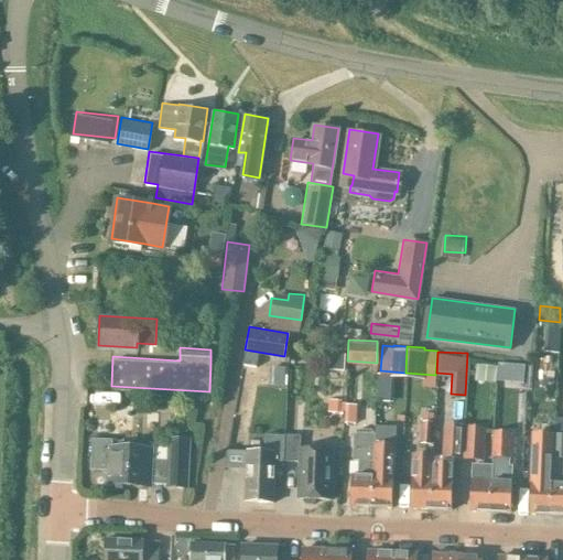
[(358,421),(359,402),(345,401),(344,420),(358,421)]
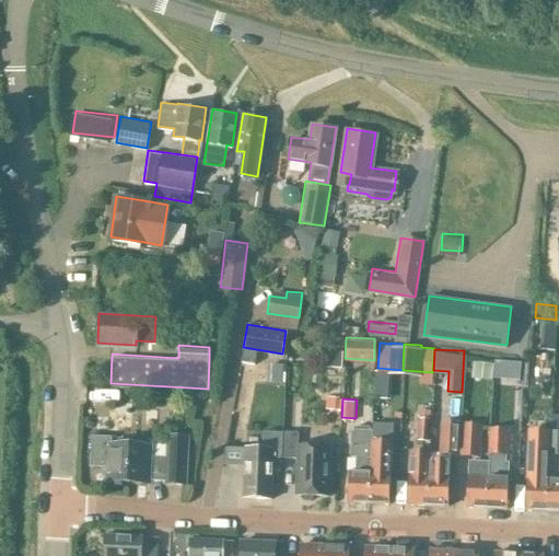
[(418,438),(428,438),(430,407),(420,407),(418,438)]
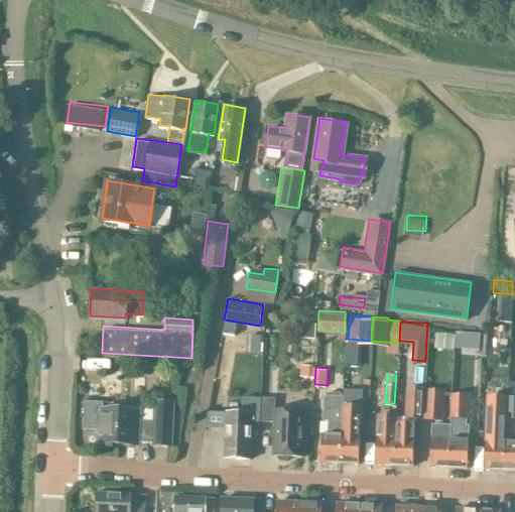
[(506,393),(503,439),(501,468),(514,468),(514,439),(514,440),(514,428),(514,427),(514,393),(514,384),(506,384),(506,393)]
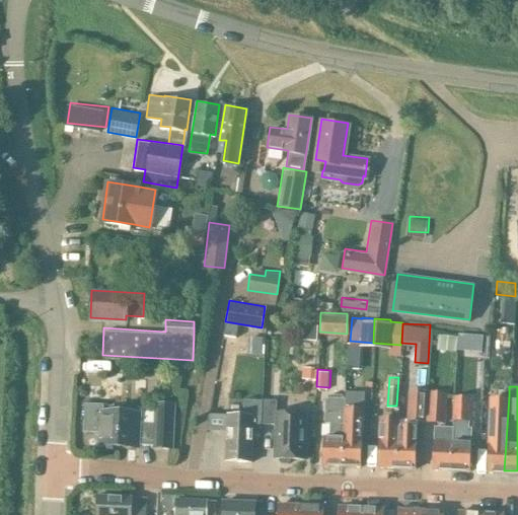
[(407,419),(425,420),(426,389),(409,388),(407,419)]
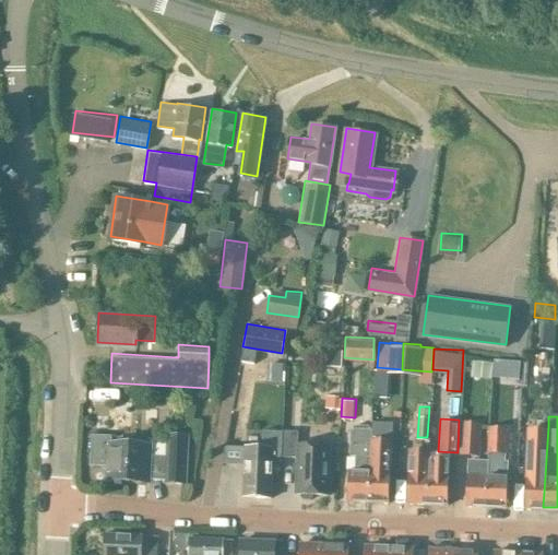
[(459,420),(458,452),(479,453),(481,421),(459,420)]
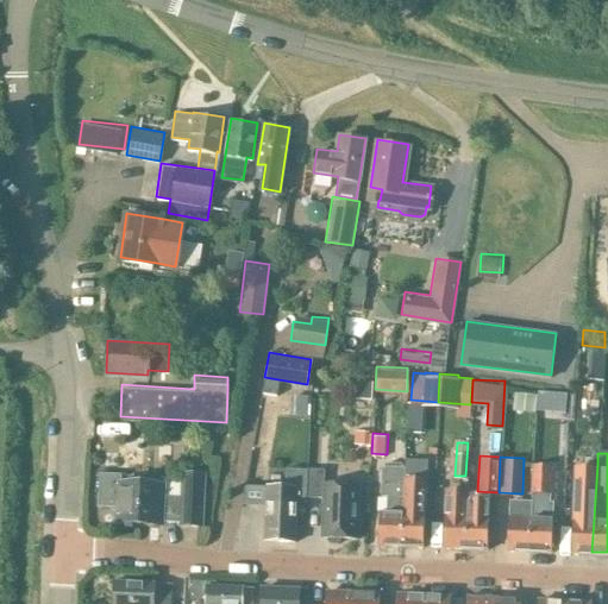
[(380,542),(401,543),(402,478),(405,478),(405,464),(400,460),(387,460),(383,464),(382,464),(380,494),(386,494),(386,510),(381,509),(380,542)]
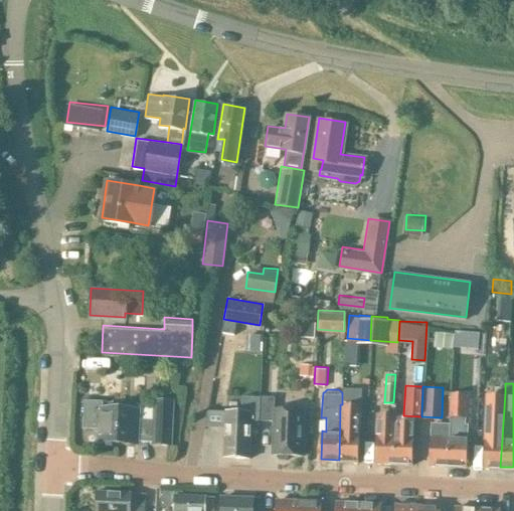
[(448,421),(446,464),(466,465),(467,437),(468,422),(465,422),(466,415),(467,390),(450,389),(448,421)]
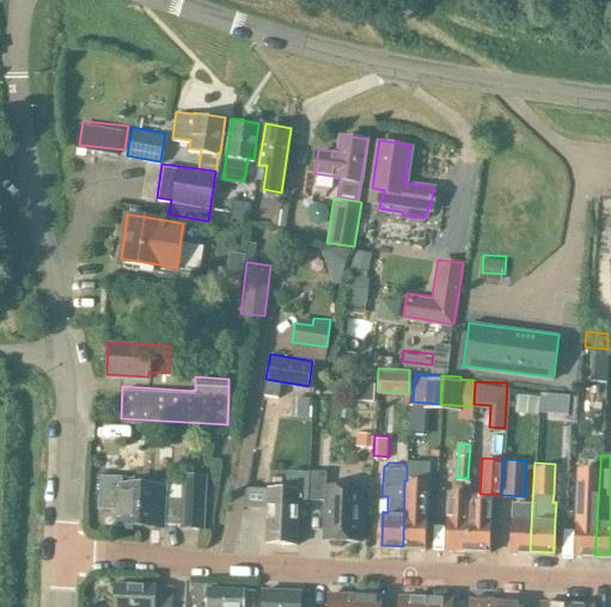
[(574,553),(594,555),(597,521),(600,466),(576,466),(575,520),(574,553)]
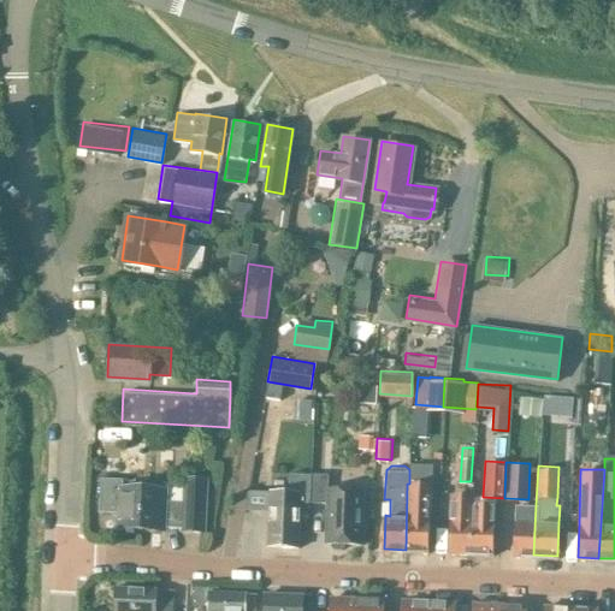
[(311,470),(309,500),(326,500),(327,486),(327,472),(311,470)]
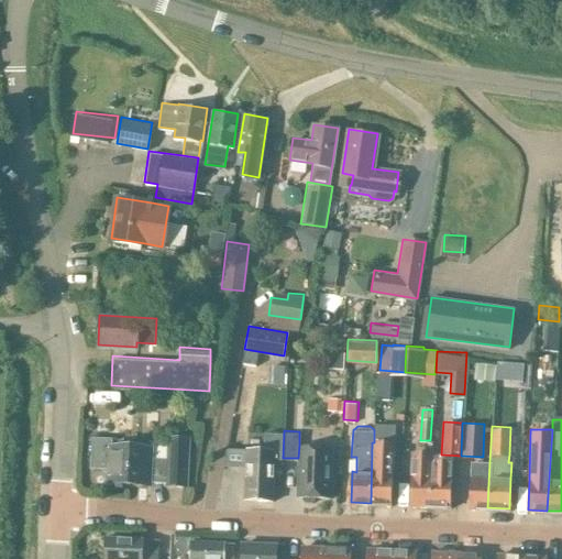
[(94,437),(92,466),(109,467),(108,481),(150,482),(150,480),(165,481),(167,481),(167,483),(187,484),(189,435),(167,435),(166,439),(166,452),(167,452),(166,458),(151,457),(152,448),(149,448),(111,446),(111,438),(94,437)]
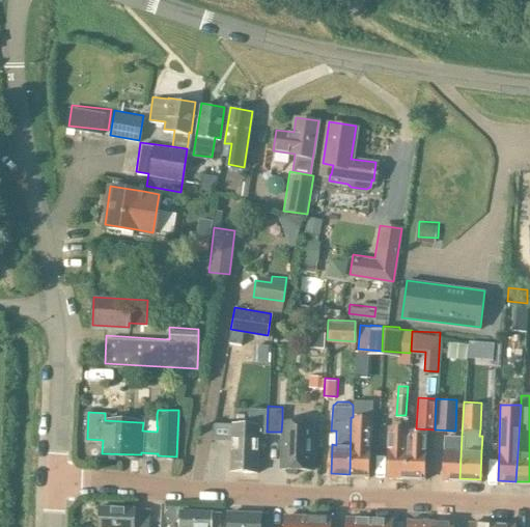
[(353,417),(351,417),(350,474),(368,475),(370,446),(367,446),(368,418),(353,417)]
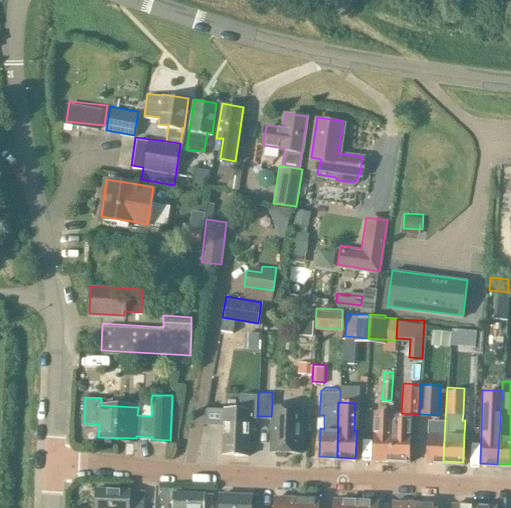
[(271,416),(270,450),(274,450),(274,452),(276,455),(283,455),(286,453),(286,450),(290,450),(299,451),(301,405),(272,404),(271,416)]
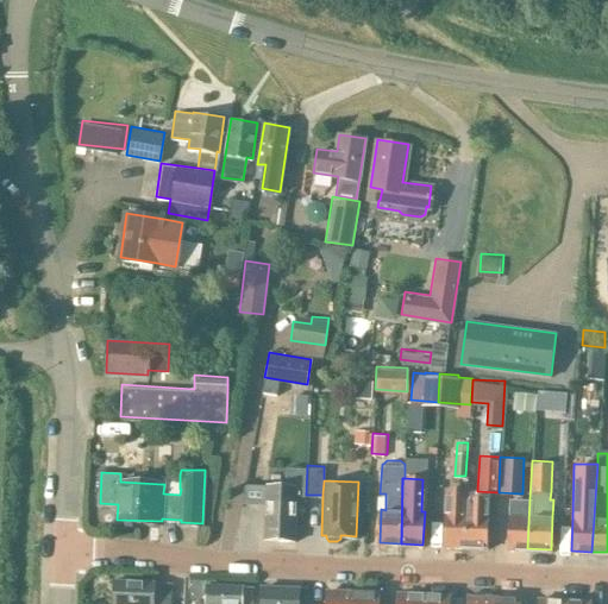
[(292,488),(276,486),(267,486),(264,539),(294,540),(296,496),(290,495),(292,488)]
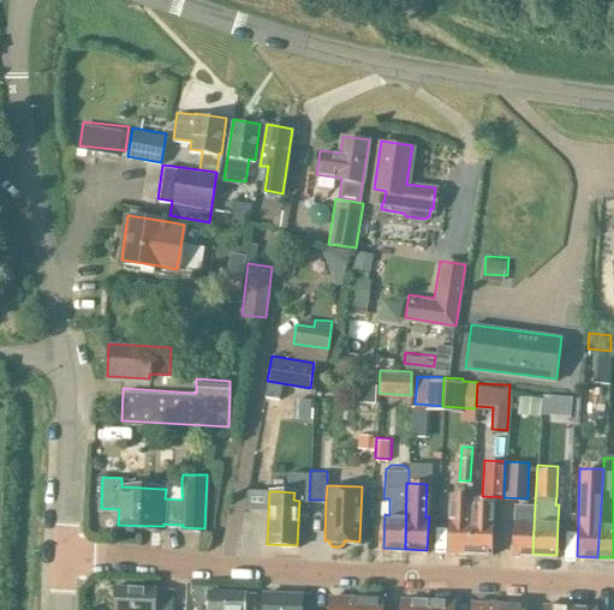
[(447,551),(470,552),(471,501),(472,494),(451,492),(447,551)]
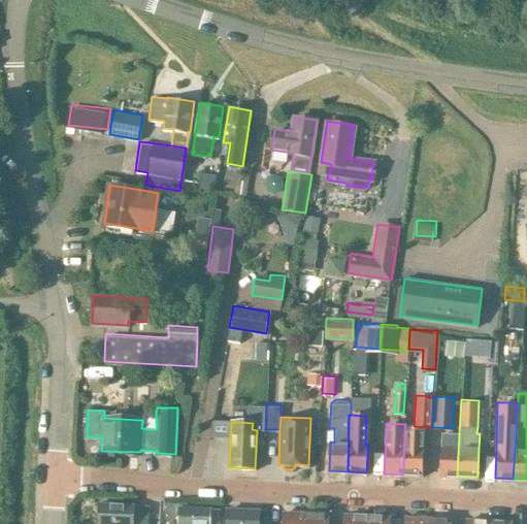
[(405,424),(404,430),(403,475),(422,476),(424,431),(405,430),(405,424)]
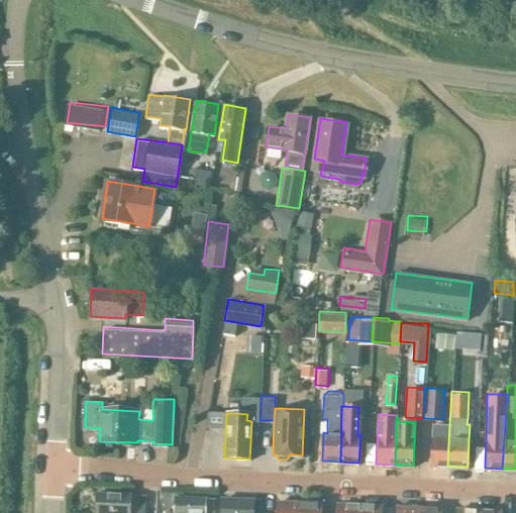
[(430,466),(447,466),(449,423),(432,423),(430,466)]
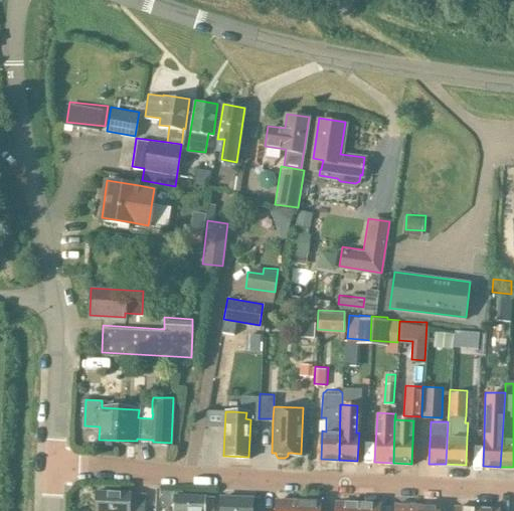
[(143,510),(145,493),(130,492),(130,491),(97,490),(96,510),(143,510)]
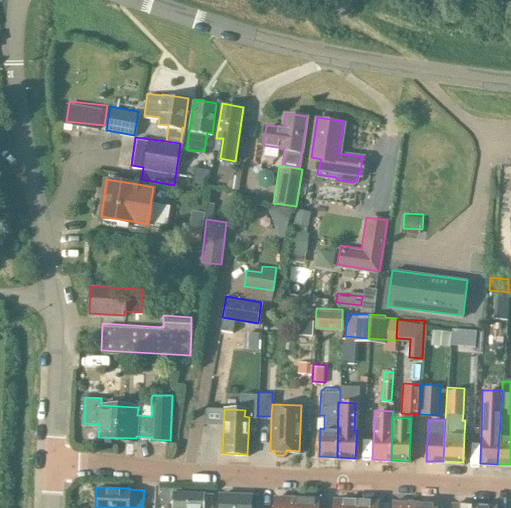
[(174,490),(172,507),(212,507),(213,492),(204,491),(174,490)]
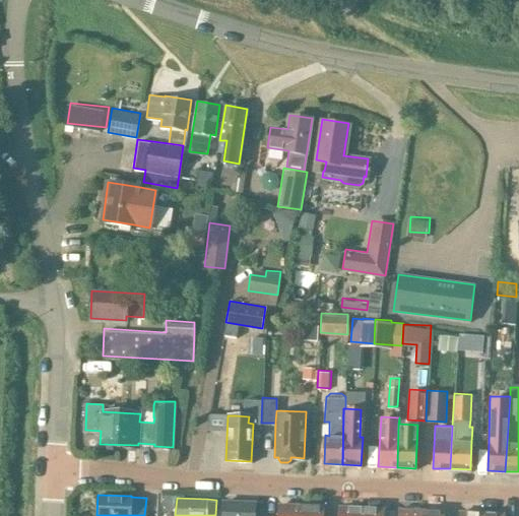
[(222,515),(255,515),(256,502),(223,500),(222,515)]
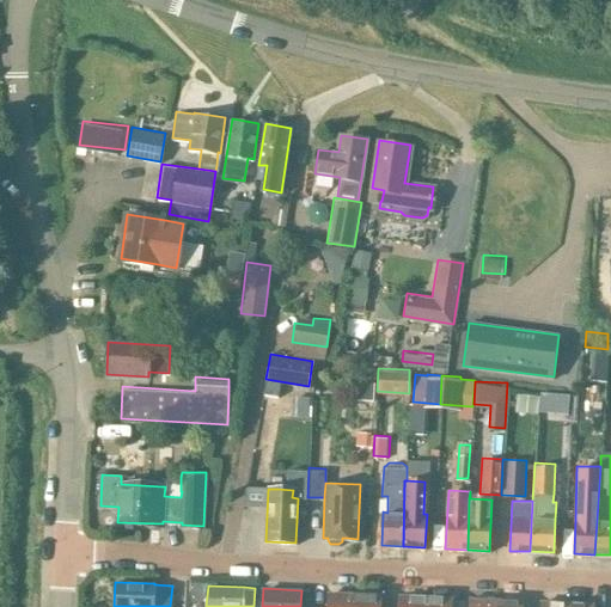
[(353,606),(354,593),(330,592),(329,606),(353,606)]
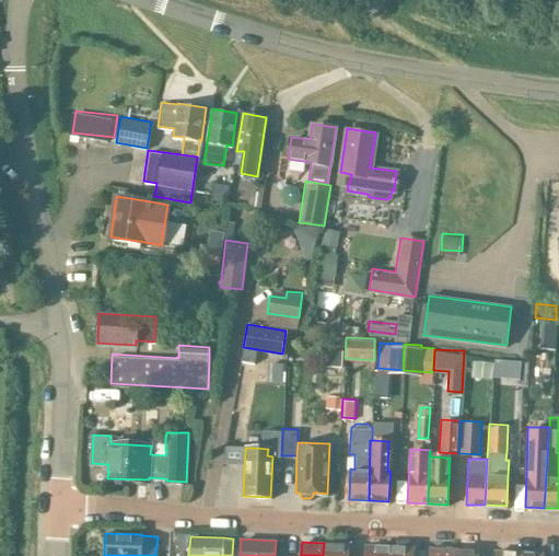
[(348,555),(349,544),(324,543),(323,555),(348,555)]
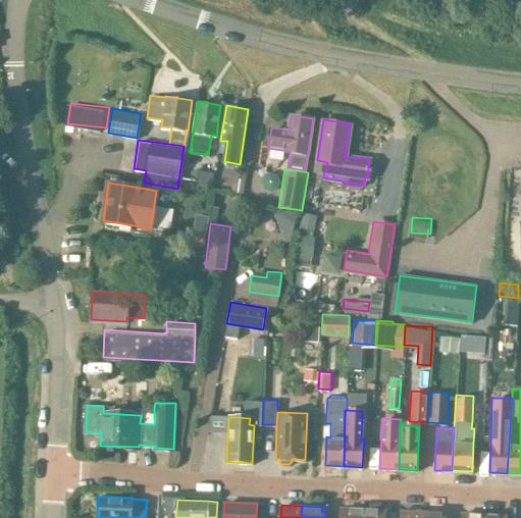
[(361,517),(362,509),(341,508),(341,517),(361,517)]
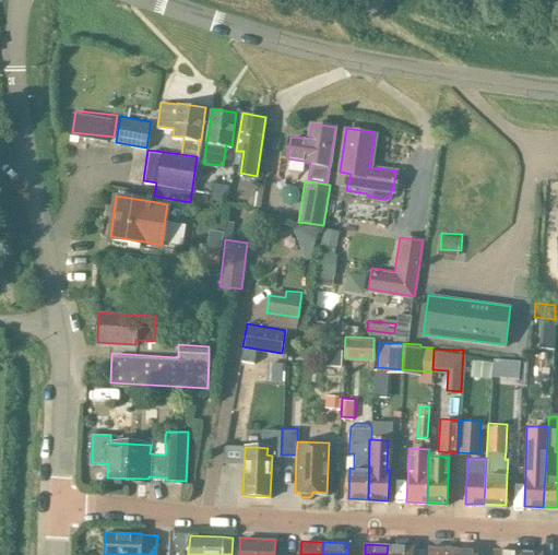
[(412,554),(413,546),(388,545),(387,554),(412,554)]
